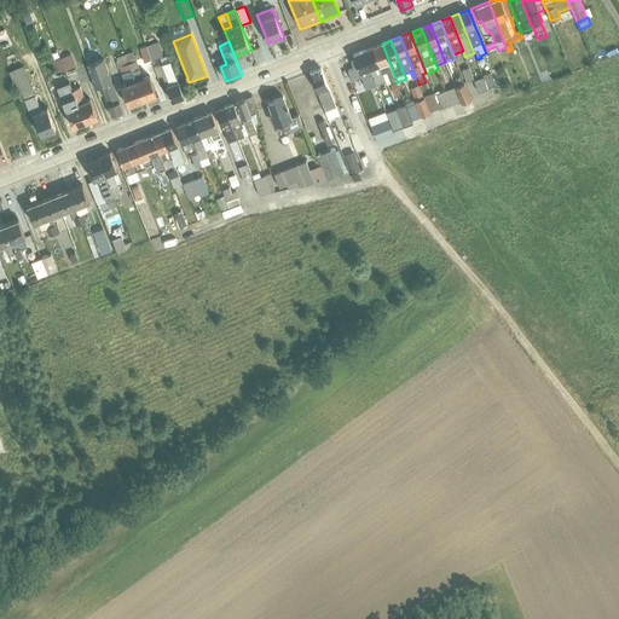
[(146,47),(151,61),(163,57),(158,42),(146,47)]
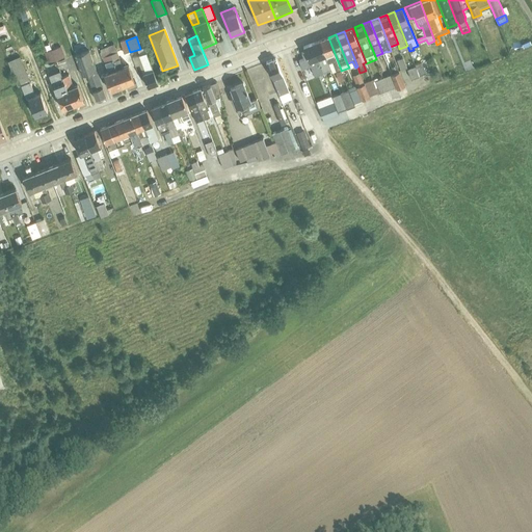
[(320,41),(333,73),(337,71),(337,72),(341,70),(328,37),(320,41)]
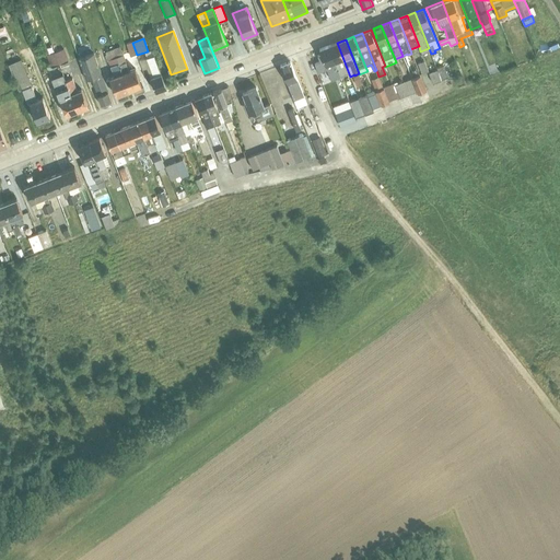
[(131,57),(137,55),(132,43),(127,45),(131,57)]
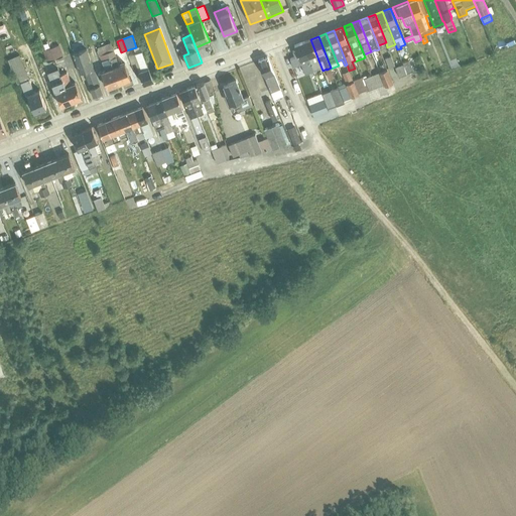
[(302,42),(313,71),(314,75),(323,72),(323,71),(310,39),(302,42)]
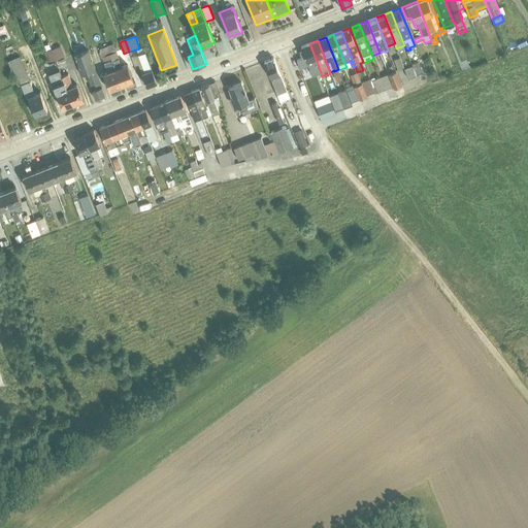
[(526,40),(510,47),(513,52),(520,48),(520,47),(527,43),(526,40)]
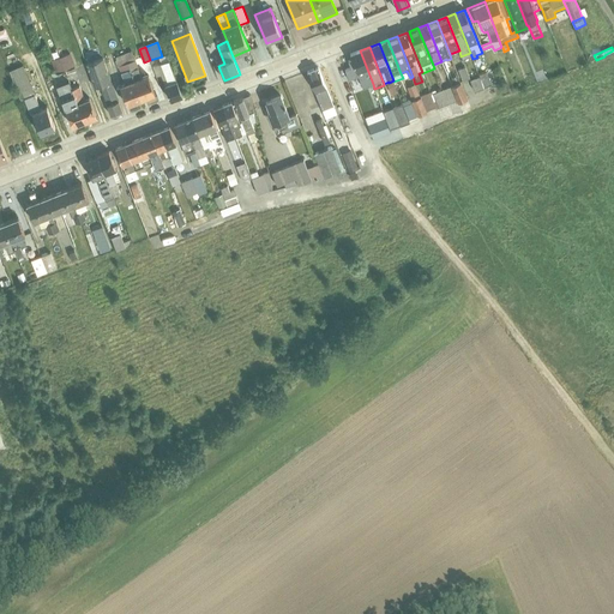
[(373,84),(360,50),(350,55),(353,60),(349,62),(351,68),(345,71),(349,80),(359,77),(363,89),(373,84)]
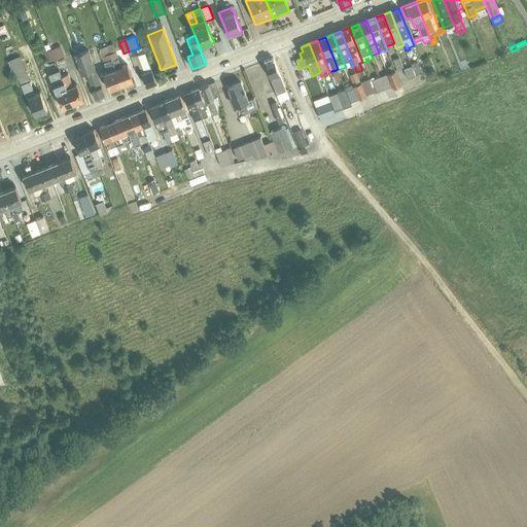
[(121,67),(113,44),(107,46),(109,55),(121,86),(128,83),(128,84),(134,81),(128,65),(121,67)]
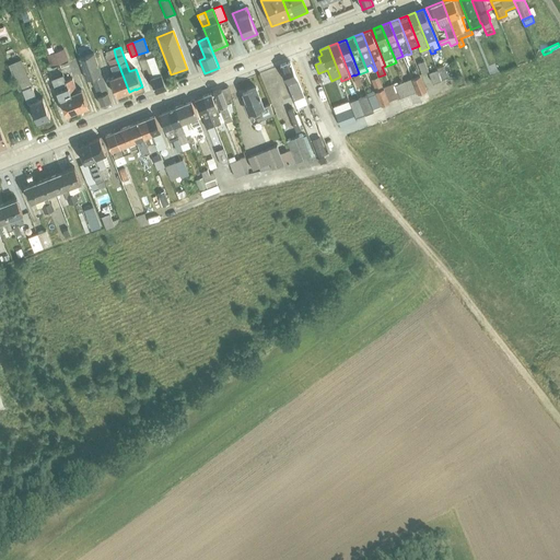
[(55,54),(59,66),(69,61),(65,49),(55,54)]
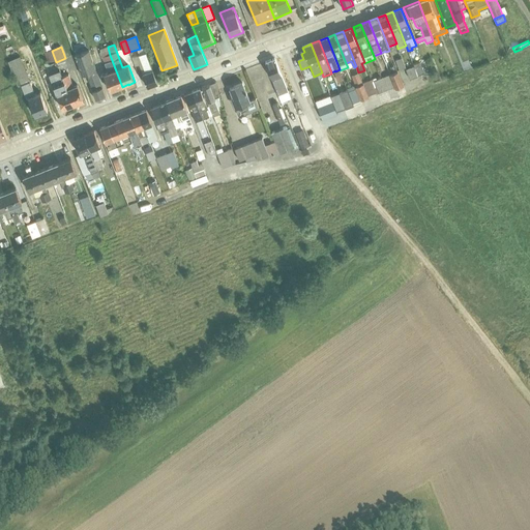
[(102,58),(110,55),(108,47),(99,50),(100,53),(99,53),(101,58),(102,58)]
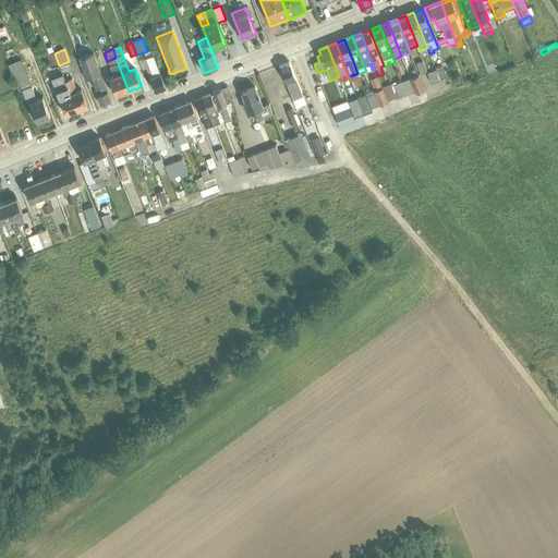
[(154,76),(150,77),(155,91),(156,93),(166,88),(166,86),(152,50),(148,52),(145,53),(146,59),(153,75),(154,76)]
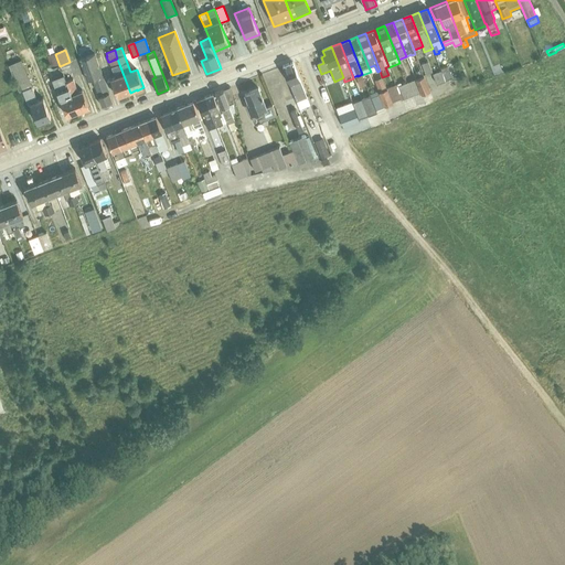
[(55,54),(48,56),(52,68),(60,66),(55,54)]
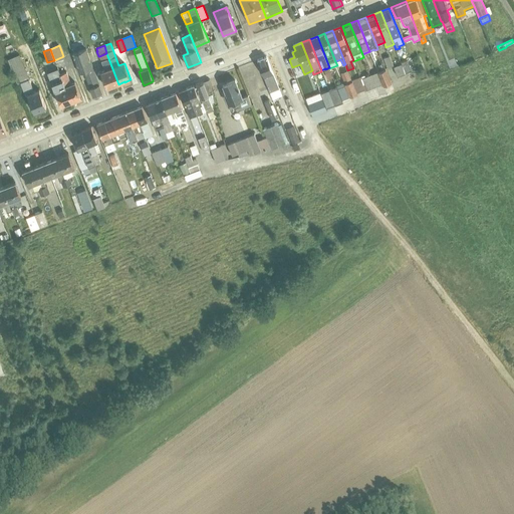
[(93,97),(102,94),(86,49),(72,54),(79,74),(84,72),(93,97)]
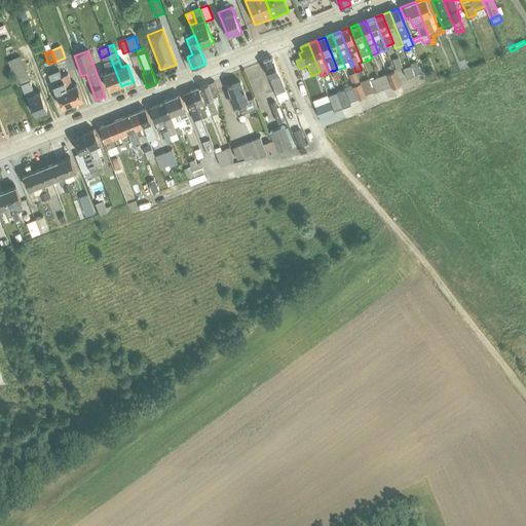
[(109,54),(102,58),(107,72),(103,74),(109,90),(121,86),(109,54)]
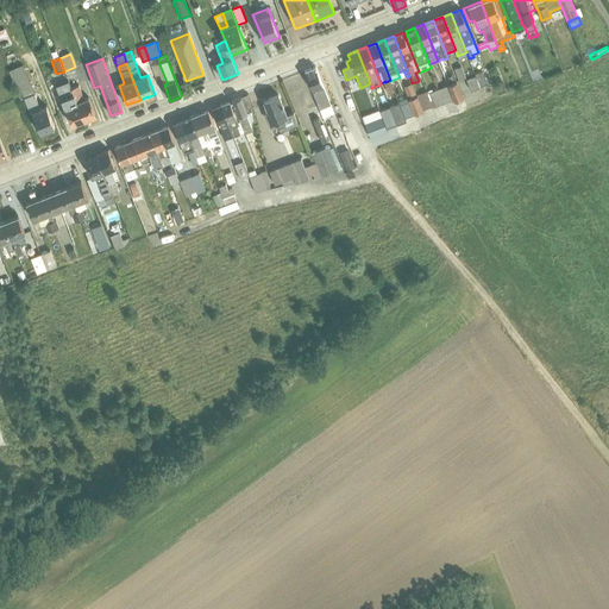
[(167,82),(159,64),(152,67),(155,77),(161,75),(164,85),(168,83),(167,82)]
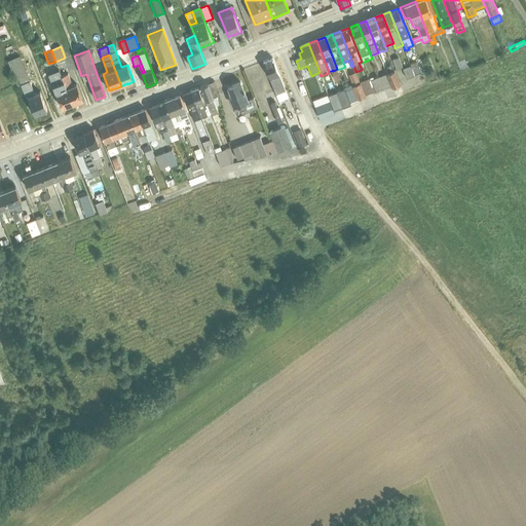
[(35,79),(30,81),(20,57),(8,62),(19,86),(21,85),(26,99),(28,99),(35,116),(47,111),(35,79)]
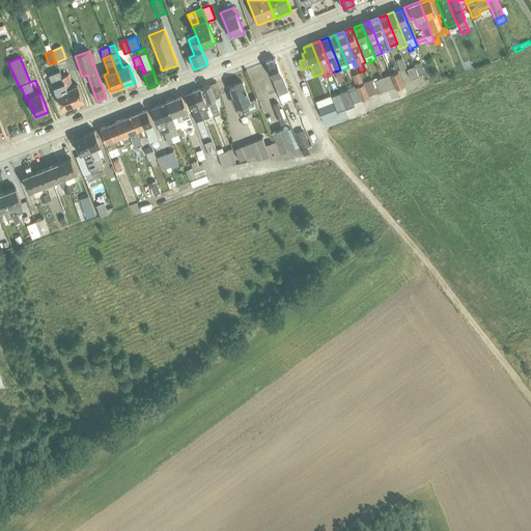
[(402,58),(396,60),(400,71),(406,67),(402,58)]
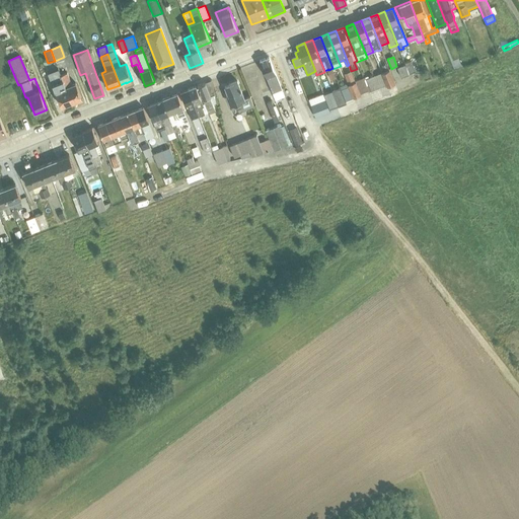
[(270,58),(260,62),(273,93),(282,89),(270,58)]
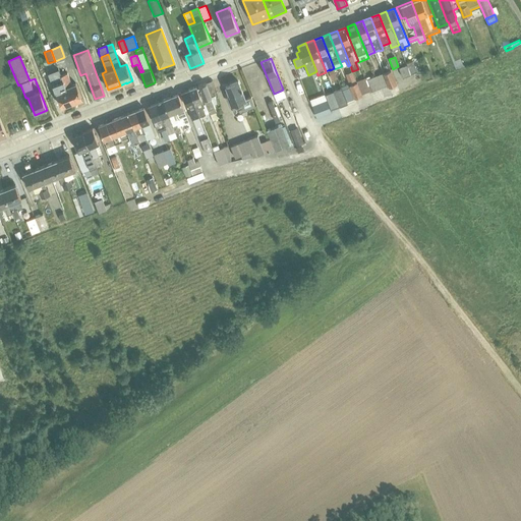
[(407,65),(410,74),(417,72),(412,60),(406,63),(407,65)]
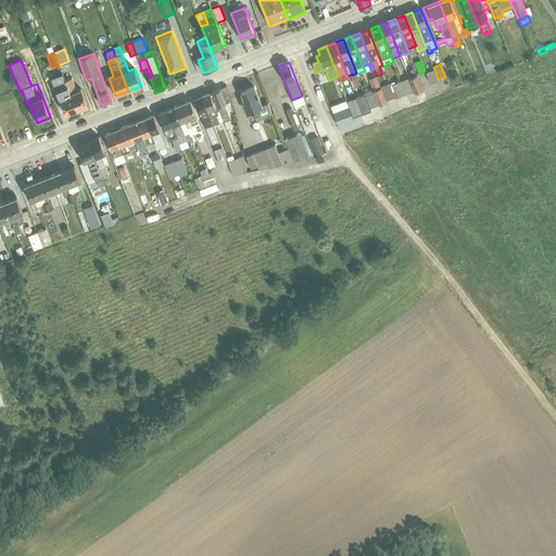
[(46,77),(58,74),(55,67),(45,72),(46,77)]
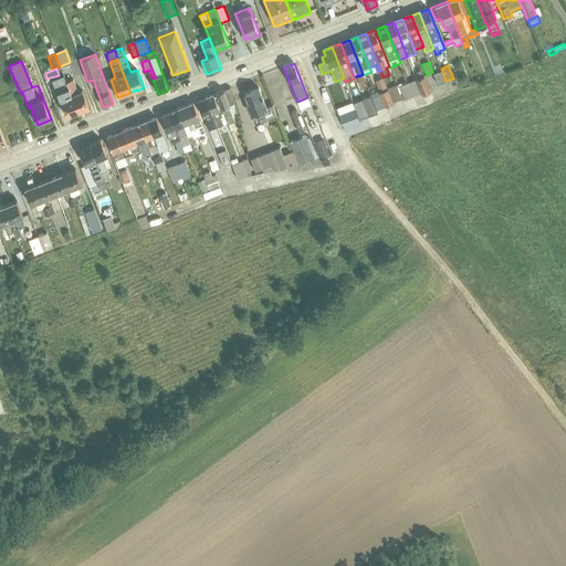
[(446,81),(442,71),(433,74),(438,85),(446,81)]
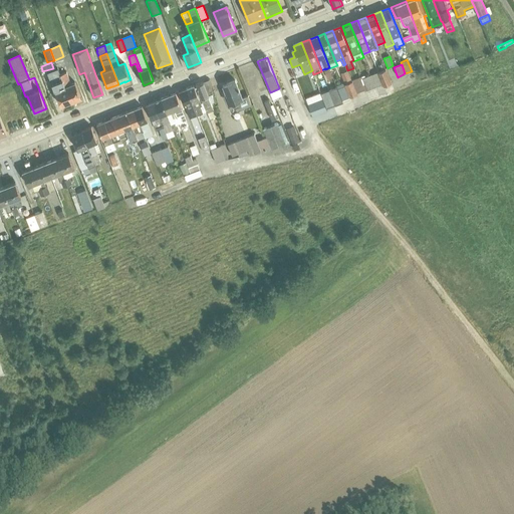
[(332,77),(329,68),(324,70),(327,79),(332,77)]
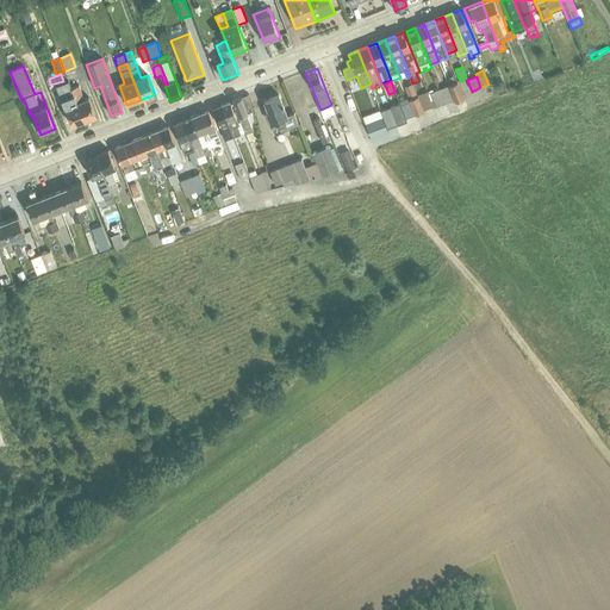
[(449,86),(454,100),(455,103),(464,99),(458,82),(449,86)]
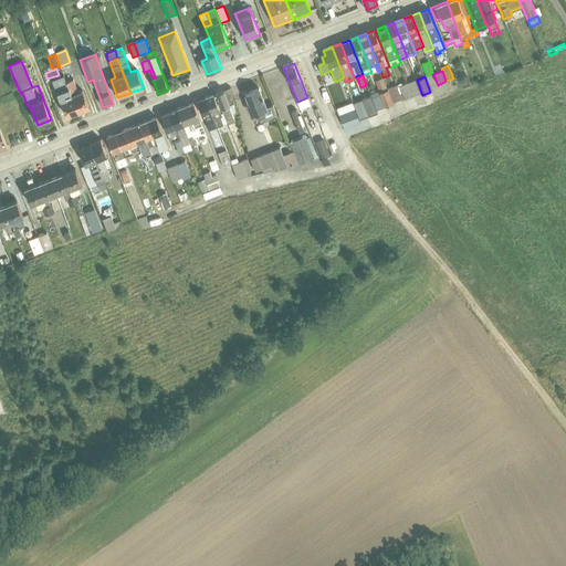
[(379,92),(385,107),(394,104),(394,102),(386,86),(383,77),(375,81),(379,92)]
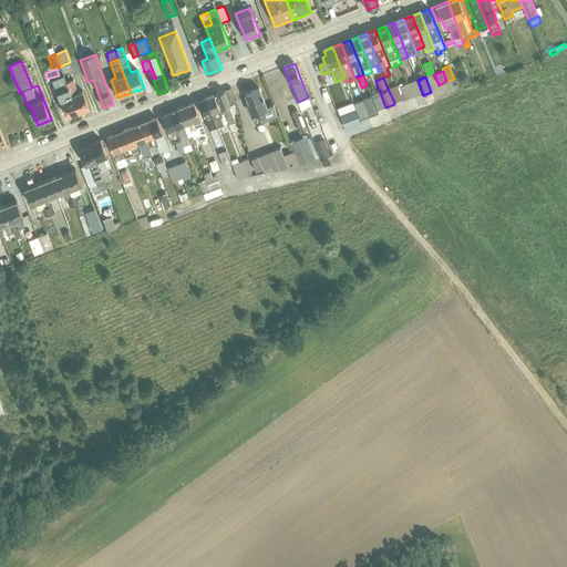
[(66,83),(79,113),(90,109),(83,91),(79,93),(74,80),(66,83)]
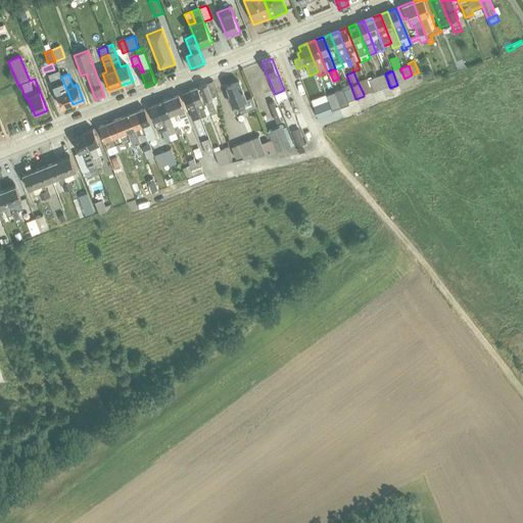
[(377,77),(381,89),(389,86),(385,74),(377,77)]
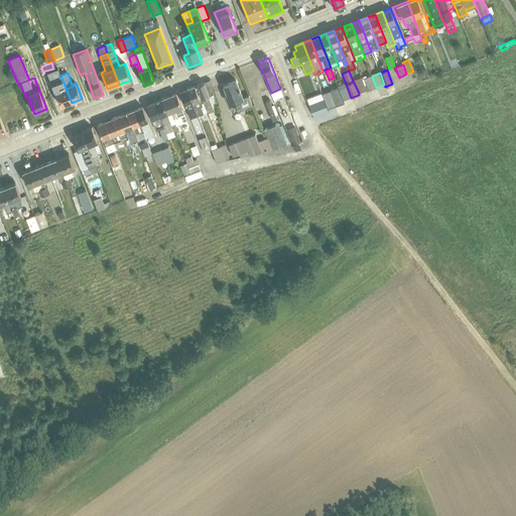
[(61,107),(72,103),(60,76),(54,78),(54,79),(58,90),(55,91),(61,107)]
